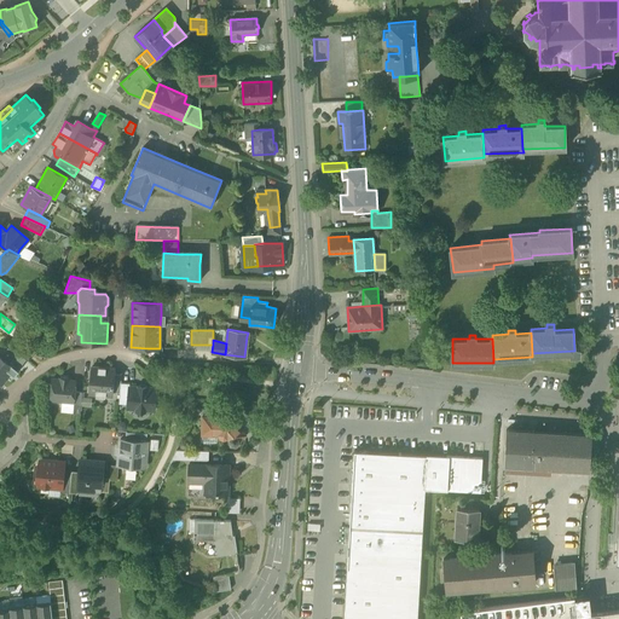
[(7,347),(1,357),(18,370),(25,359),(7,347)]
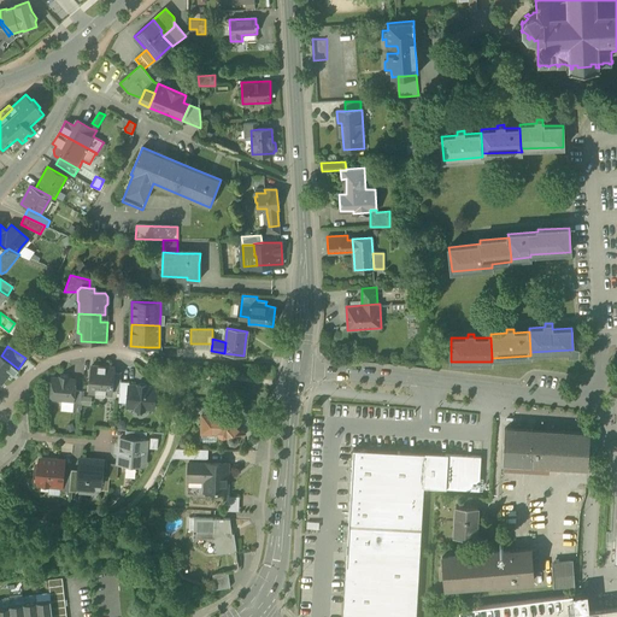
[(15,375),(19,369),(18,369),(1,356),(0,353),(0,381),(1,383),(11,371),(15,375)]
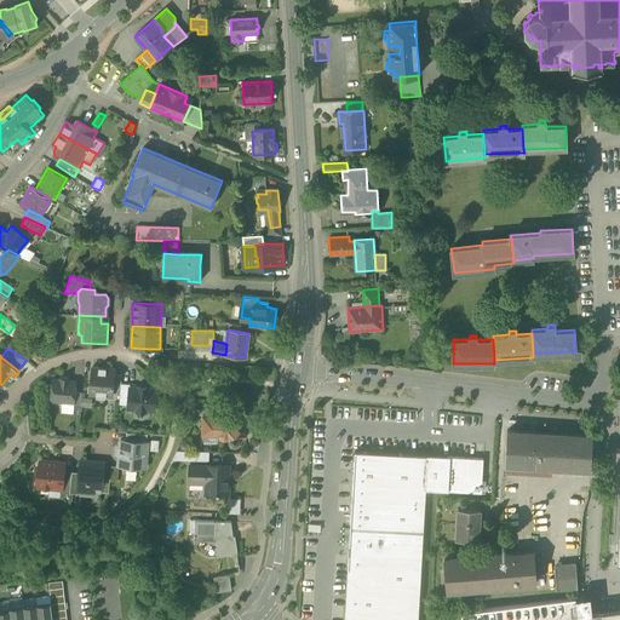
[(90,394),(113,396),(113,392),(114,374),(115,369),(107,369),(107,368),(99,367),(98,368),(92,367),(90,394)]
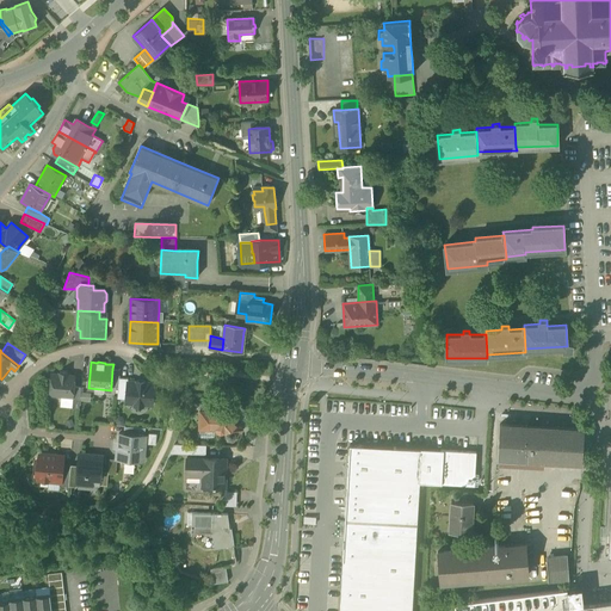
[(50,395),(73,397),(74,387),(75,376),(68,375),(68,374),(59,372),(59,375),(51,374),(50,395)]
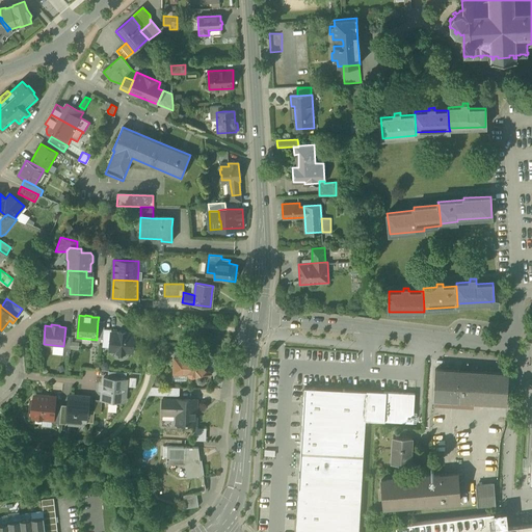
[(111,329),(104,329),(103,338),(102,347),(109,347),(110,333),(111,333),(111,329)]
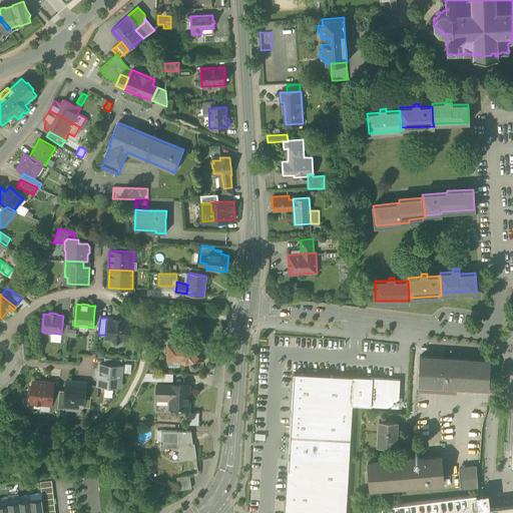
[(113,341),(120,341),(120,340),(128,340),(129,323),(121,323),(121,321),(115,320),(114,322),(107,321),(106,321),(105,335),(105,338),(113,339),(113,341)]
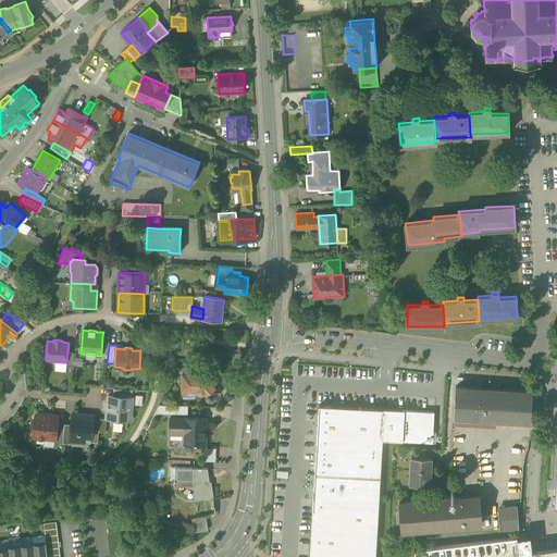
[(186,376),(195,378),(197,375),(202,375),(202,369),(183,368),(183,376),(186,376)]
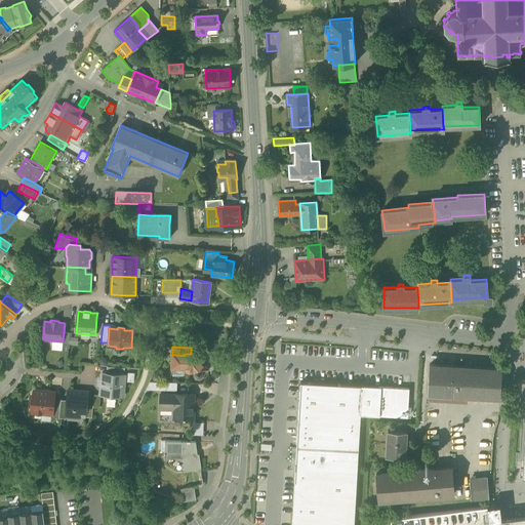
[(197,376),(200,377),(202,374),(202,372),(206,369),(200,362),(197,362),(197,356),(195,354),(191,354),(186,354),(184,356),(175,355),(173,357),(173,364),(175,367),(186,367),(187,370),(190,371),(193,370),(195,372),(195,374),(197,376)]
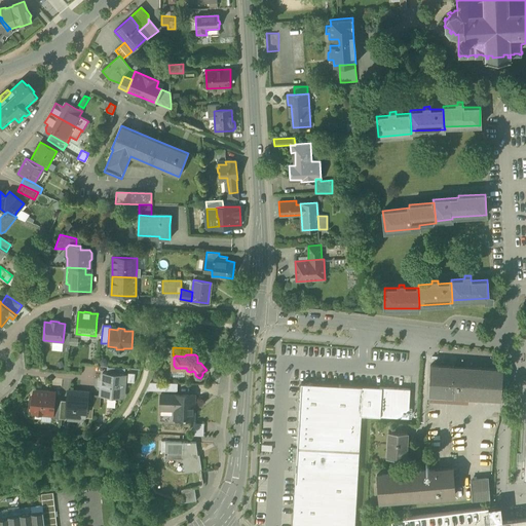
[(92,373),(94,364),(80,363),(79,372),(92,373)]
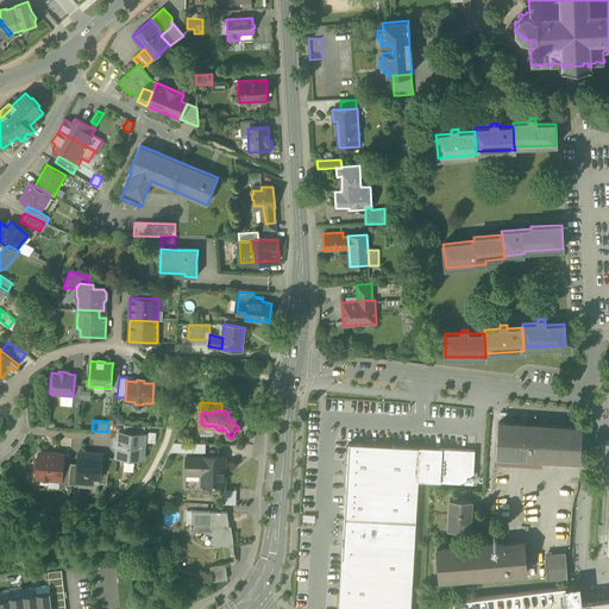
[(496,456),(579,462),(582,428),(545,426),(498,422),(496,456)]
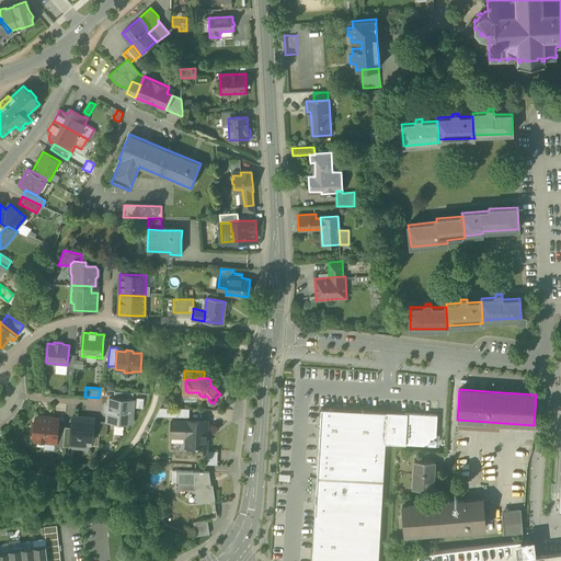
[(113,427),(124,427),(125,423),(132,424),(134,400),(133,400),(114,398),(110,398),(107,422),(114,422),(113,427)]
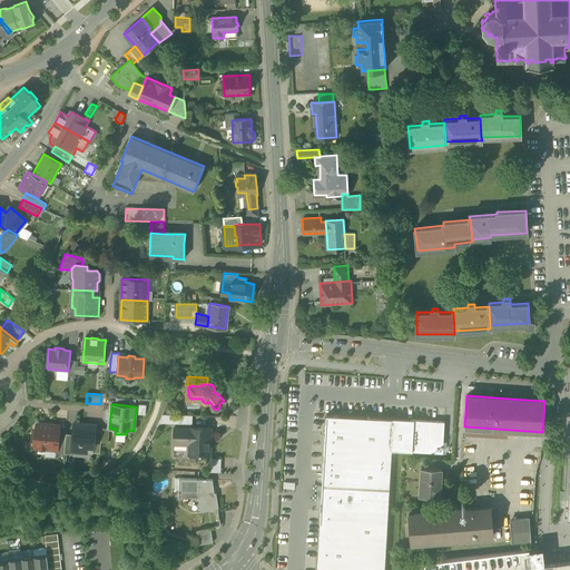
[(158,423),(179,423),(179,414),(163,414),(161,415),(158,423)]
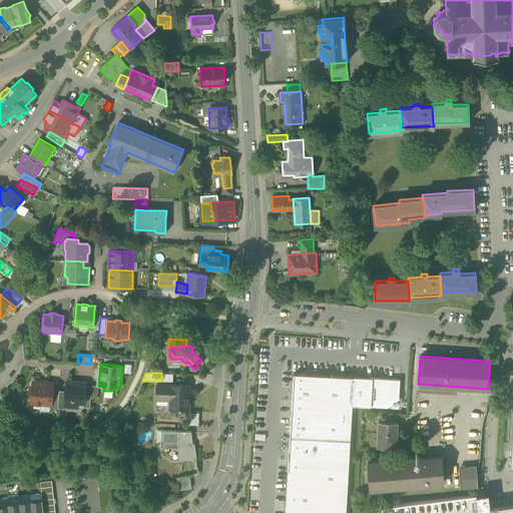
[(173,374),(161,373),(161,381),(172,382),(173,374)]
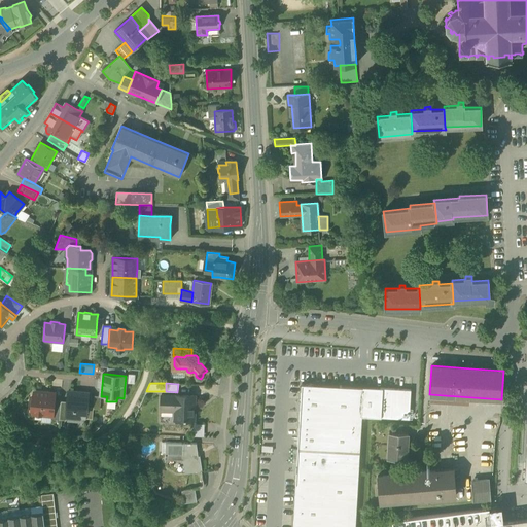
[(354,526),(361,416),(409,419),(411,390),(302,384),(292,526),(354,526)]
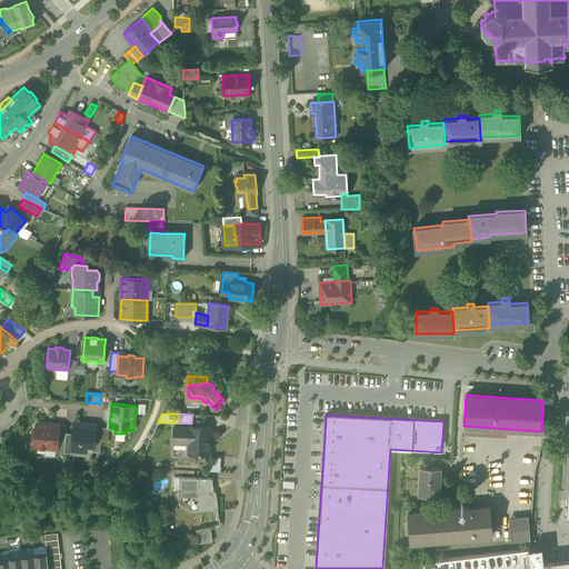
[(57,449),(59,432),(59,425),(40,422),(36,427),(33,442),(38,447),(57,449)]
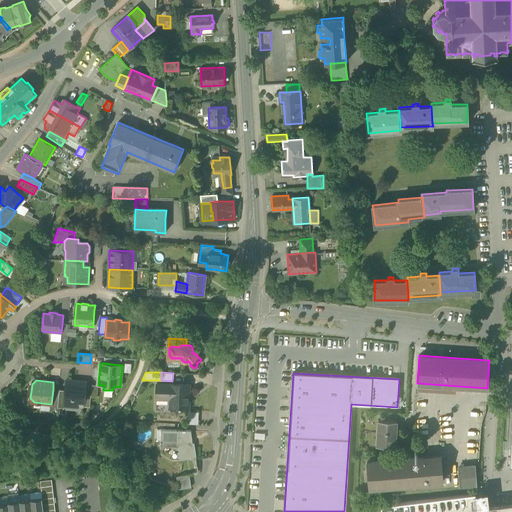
[(65,405),(84,407),(85,395),(86,385),(75,384),(75,381),(66,380),(65,390),(64,405),(65,405)]
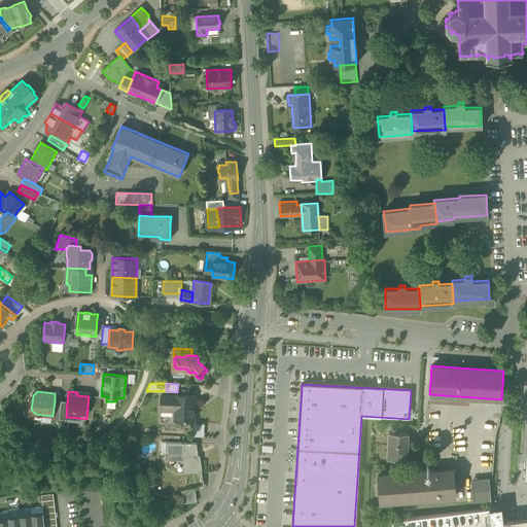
[(183,420),(194,420),(195,395),(161,394),(161,411),(162,411),(162,409),(171,409),(173,412),(174,412),(174,420),(175,420),(175,419),(183,419),(183,420)]
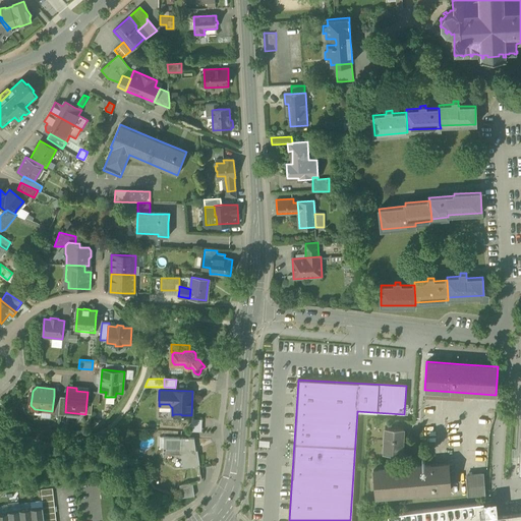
[(51,414),(58,414),(60,397),(54,396),(52,411),(51,414)]
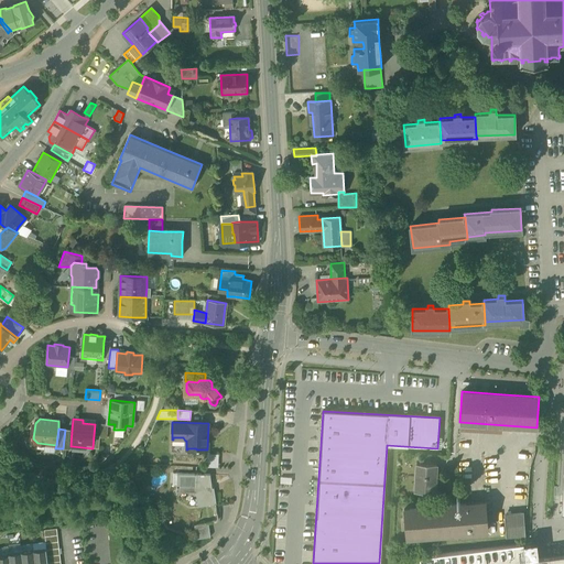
[(207,467),(218,467),(218,454),(207,453),(207,467)]
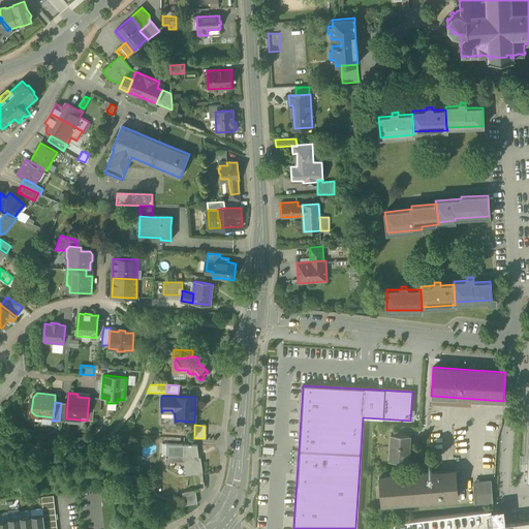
[(390,460),(408,461),(410,434),(391,433),(390,460)]
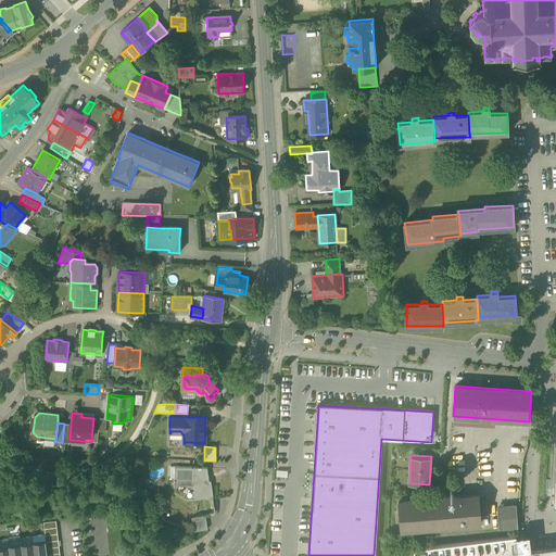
[(193,484),(196,498),(213,496),(211,480),(209,480),(207,467),(193,467),(175,467),(174,479),(192,480),(193,484)]
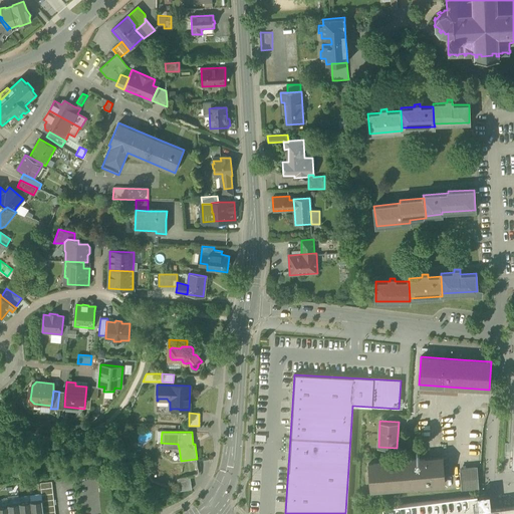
[(256,441),(256,445),(263,446),(264,435),(255,434),(254,440),(256,441)]
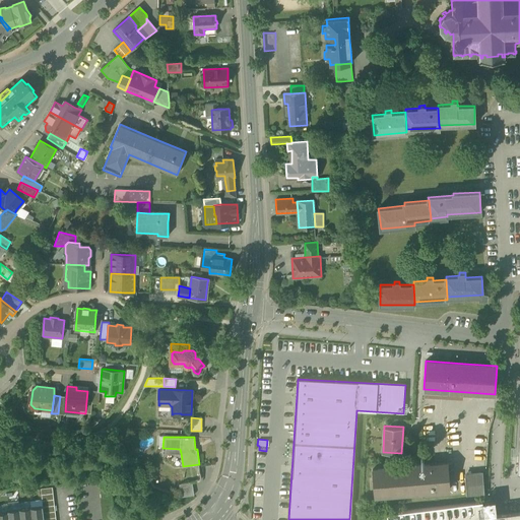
[(373,469),(375,495),(450,489),(448,463),(373,469)]
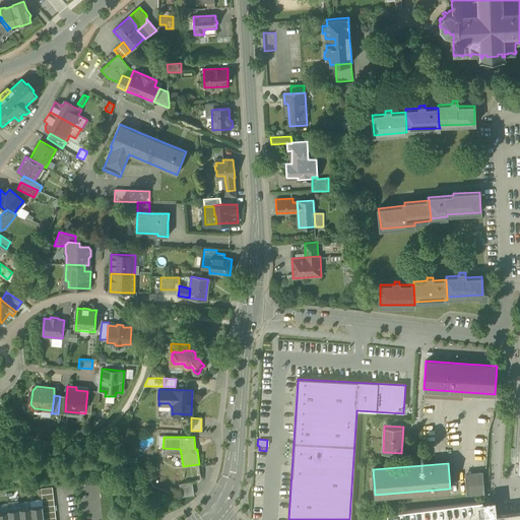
[(482,473),(466,475),(467,494),(484,493),(482,473)]
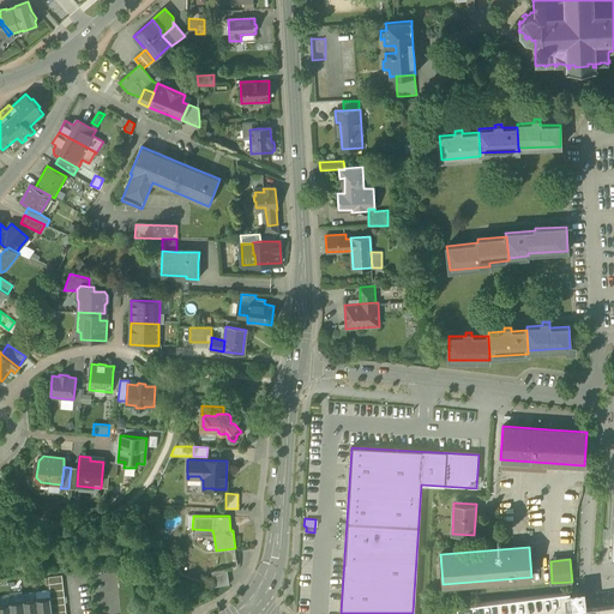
[(230,584),(228,567),(212,570),(215,587),(230,584)]
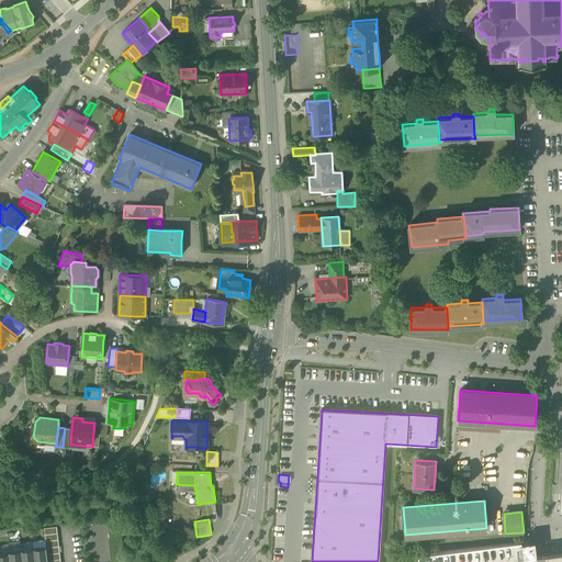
[(88,561),(109,561),(107,520),(86,521),(88,561)]
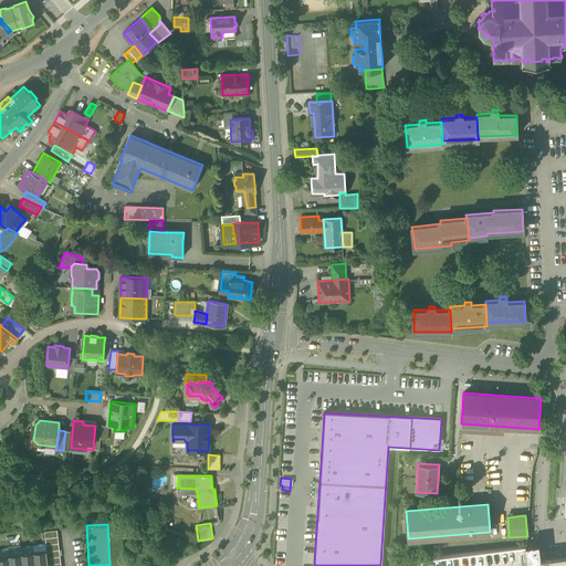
[(541,565),(541,559),(538,544),(531,545),(502,548),(421,558),(421,565),(541,565)]
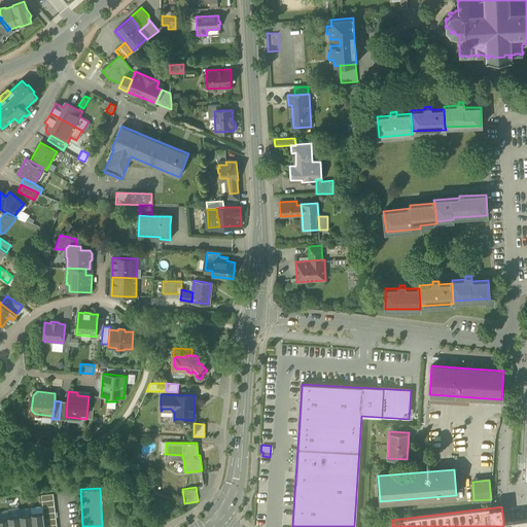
[(43,512),(32,514),(33,526),(44,526),(45,525),(44,519),(43,513),(43,512)]
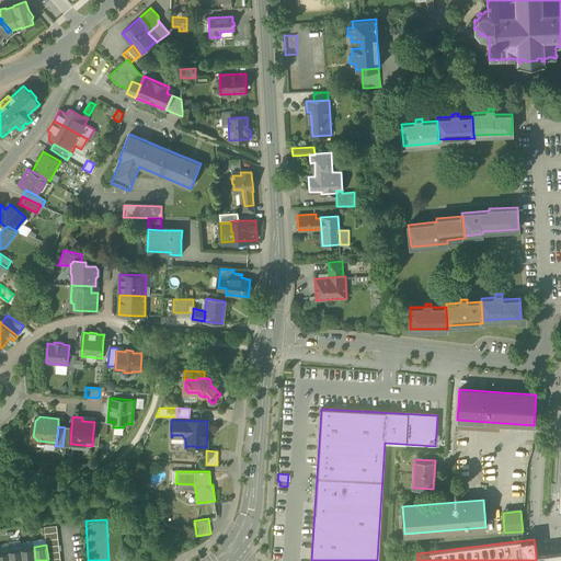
[(35,560),(34,547),(22,548),(22,560),(35,560)]
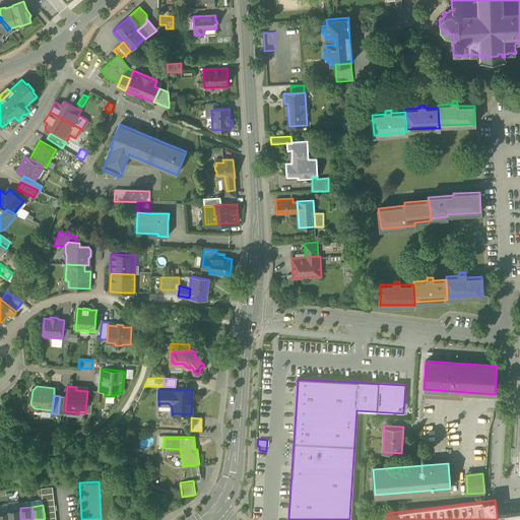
[(8,509),(9,511),(9,519),(20,519),(20,508),(8,509)]
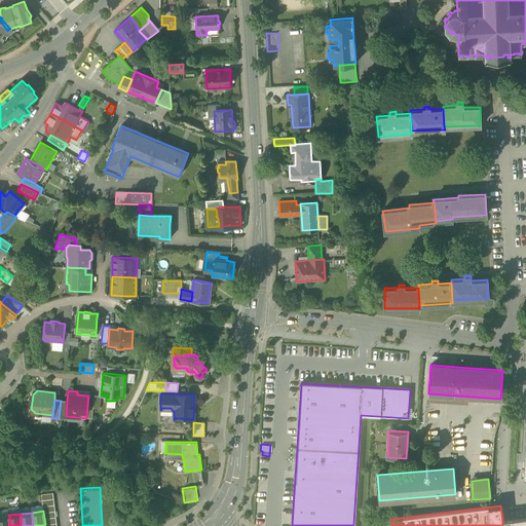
[(525,525),(525,516),(502,520),(502,525),(525,525)]
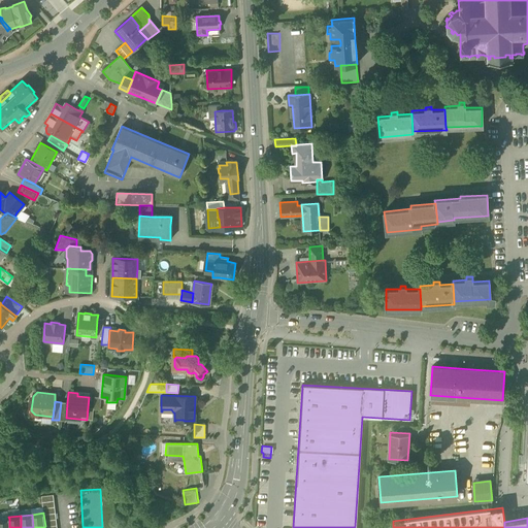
[(9,527),(9,519),(0,520),(0,527),(9,527)]
